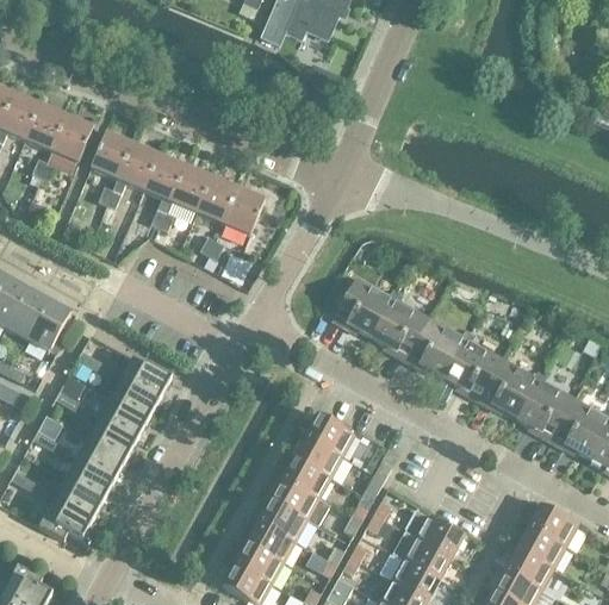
[(244,0),(243,2),(240,12),(254,19),(261,0),(244,0)]
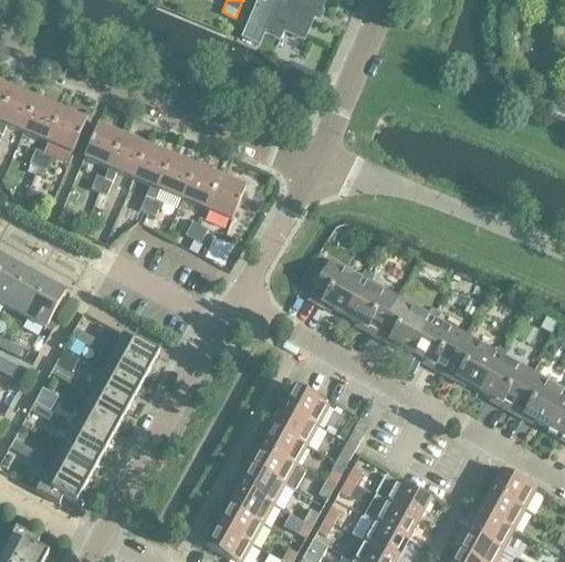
[(276,0),(269,19),(264,30),(280,37),(283,28),(304,37),(316,7),(321,9),(324,0),(284,0),(284,1),(282,0),(276,0)]
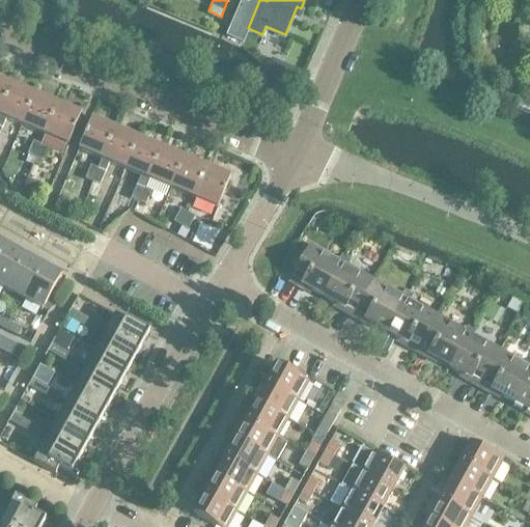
[(222,33),(234,38),(246,11),(233,6),(222,33)]
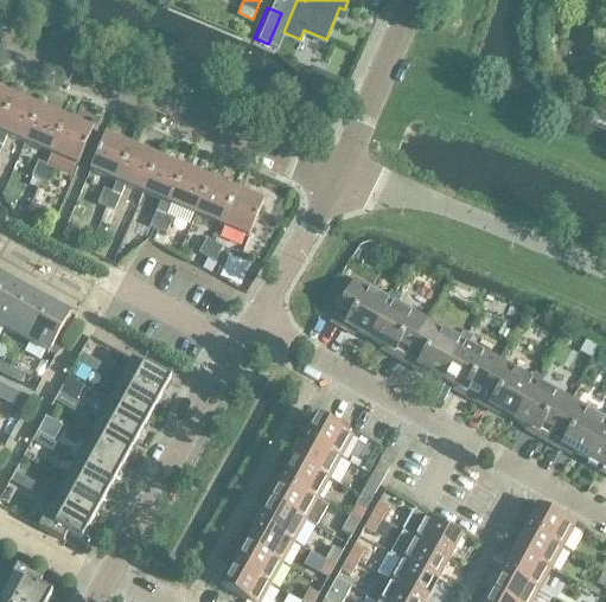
[(0,123),(13,93),(0,87),(0,123)]
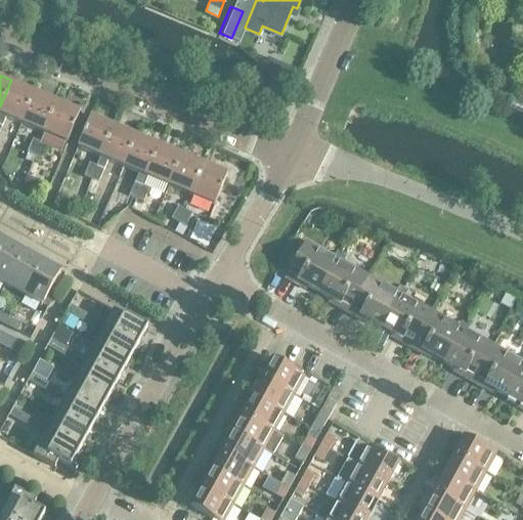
[(22,121),(35,90),(11,80),(0,106),(0,131),(7,115),(22,121)]
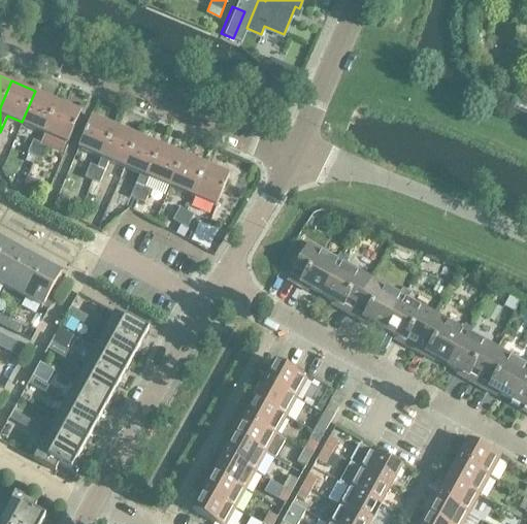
[(35,91),(22,122),(44,131),(57,100),(35,91)]
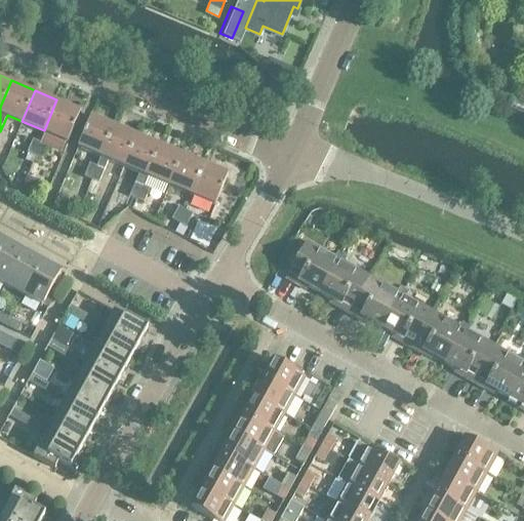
[(81,110),(56,99),(44,130),(68,141),(81,110)]
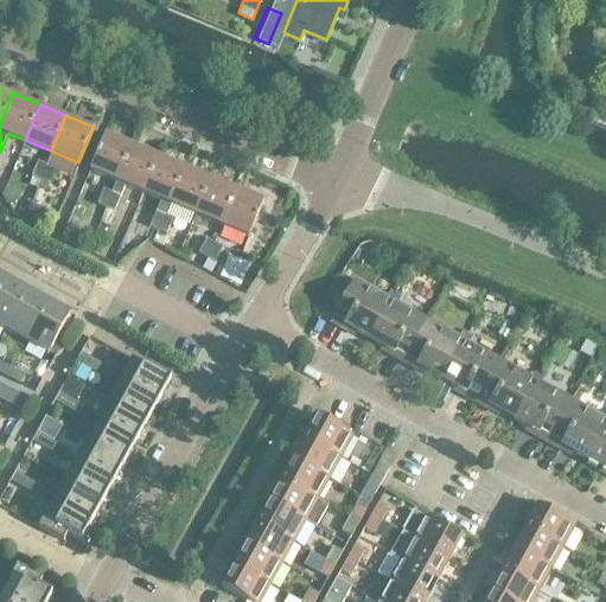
[(106,132),(90,168),(116,179),(132,142),(106,132)]
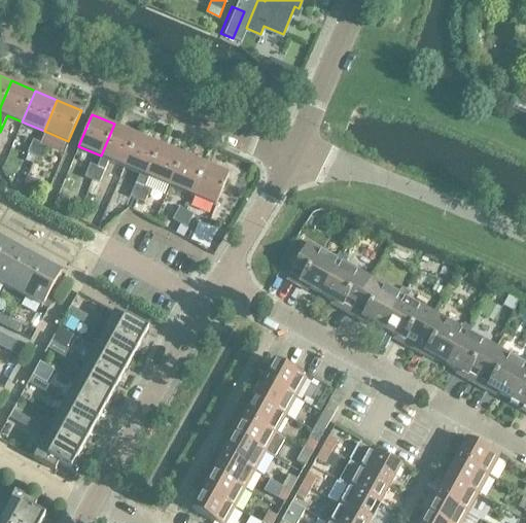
[(114,124),(101,155),(98,165),(92,177),(100,181),(109,160),(125,166),(138,133),(114,124)]
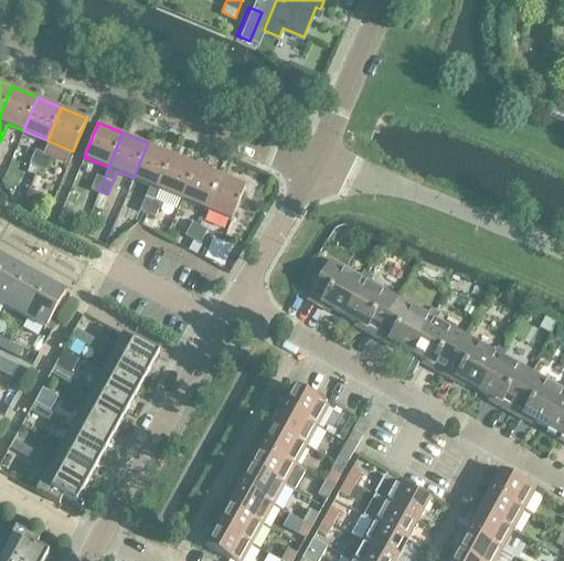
[(155,198),(158,188),(172,154),(148,143),(134,178),(149,184),(139,208),(148,212),(155,198)]
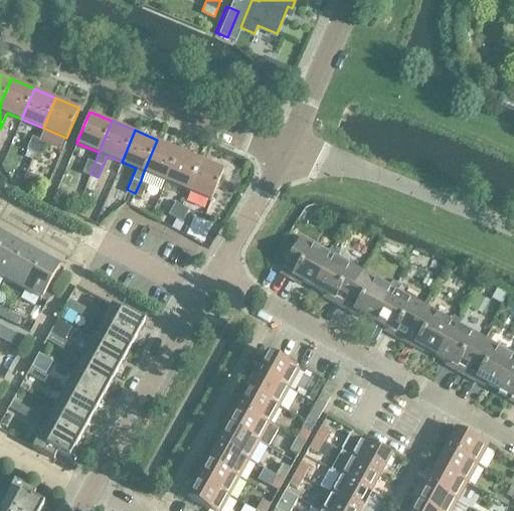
[(32,135),(27,147),(34,151),(39,138),(32,135)]
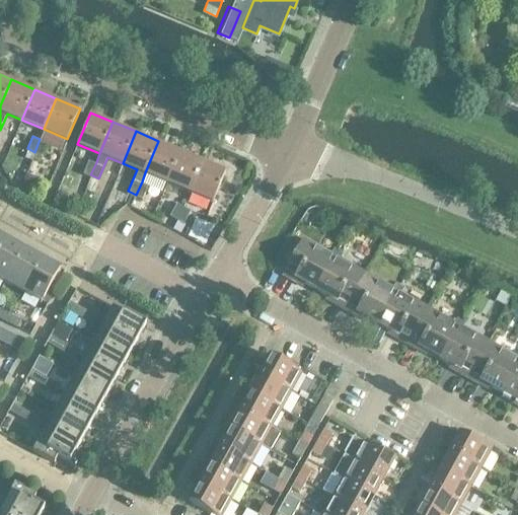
[(48,142),(40,139),(34,152),(43,155),(48,142)]
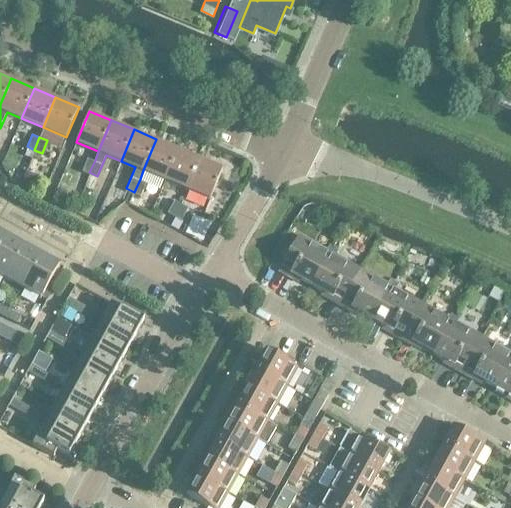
[(165,179),(178,148),(156,139),(143,170),(165,179)]
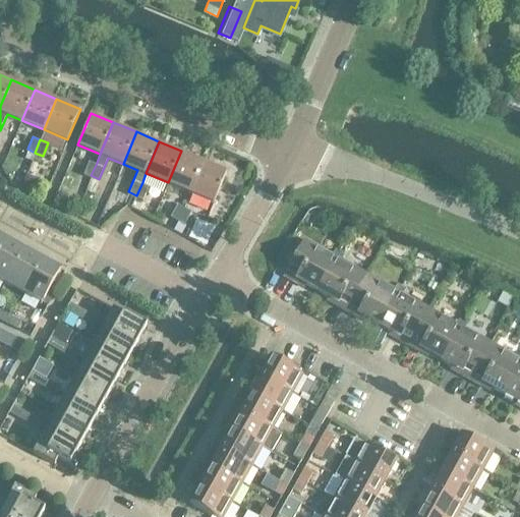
[(181,151),(168,182),(190,192),(204,160),(181,151)]
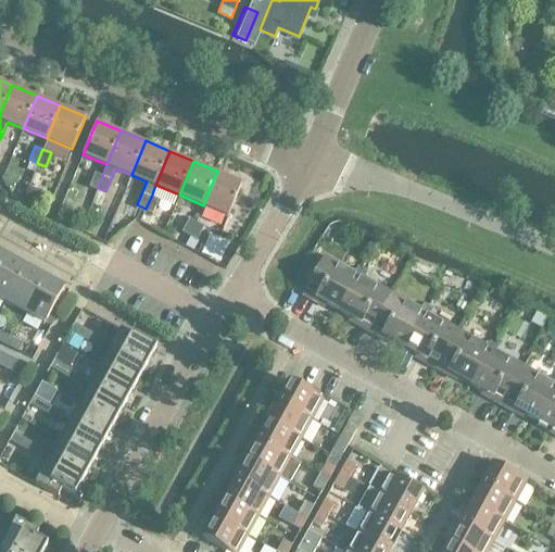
[(89,185),(97,188),(97,187),(103,174),(95,171),(89,185)]
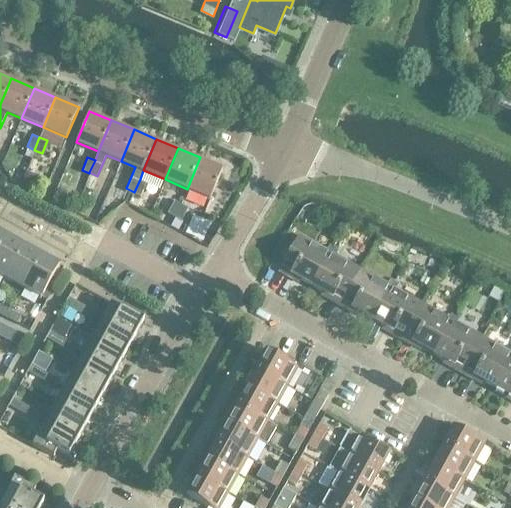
[(200,157),(187,189),(210,199),(223,167),(200,157)]
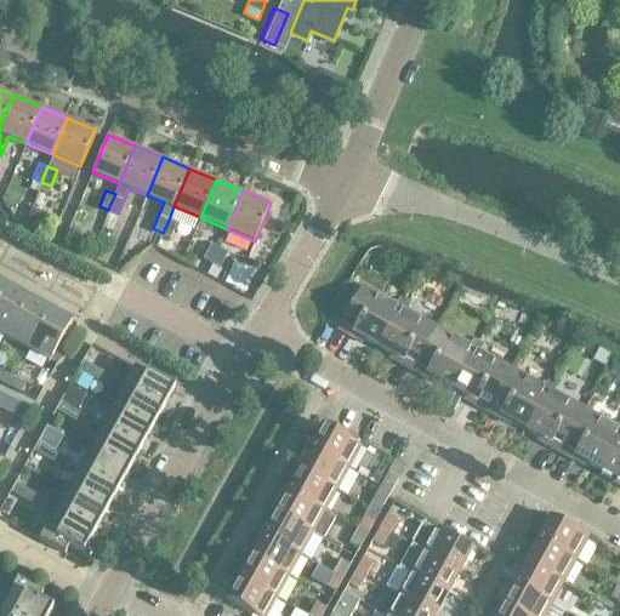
[(170,217),(163,233),(171,237),(178,221),(170,217)]
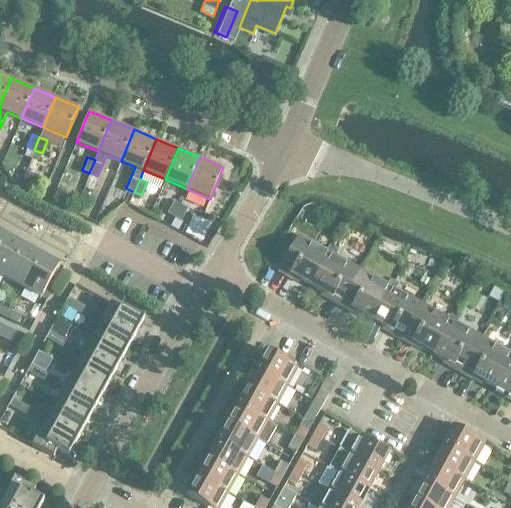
[(168,211),(175,215),(182,202),(175,199),(168,211)]
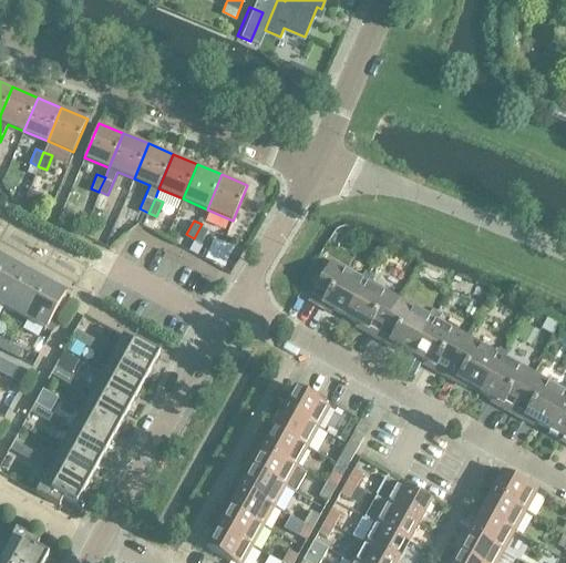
[(209,228),(202,224),(194,238),(202,243),(209,228)]
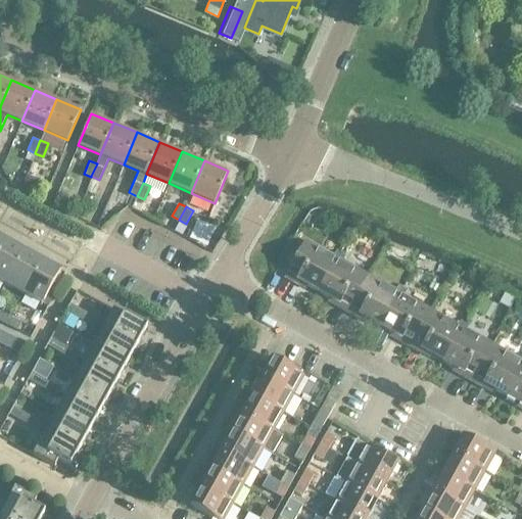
[(25,247),(6,238),(0,248),(0,278),(6,281),(25,247)]
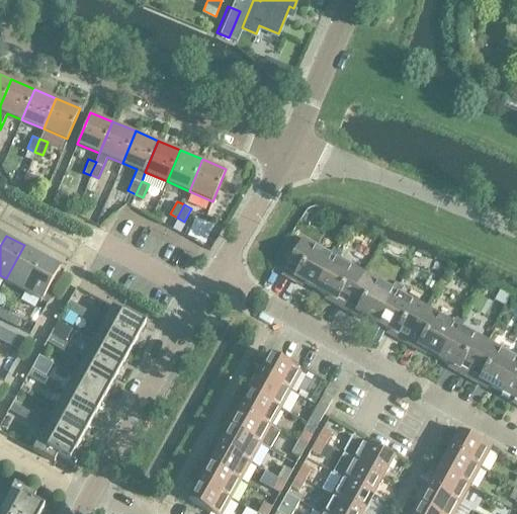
[(316,287),(338,248),(334,245),(331,251),(303,236),(282,272),(295,279),(297,277),(316,287)]
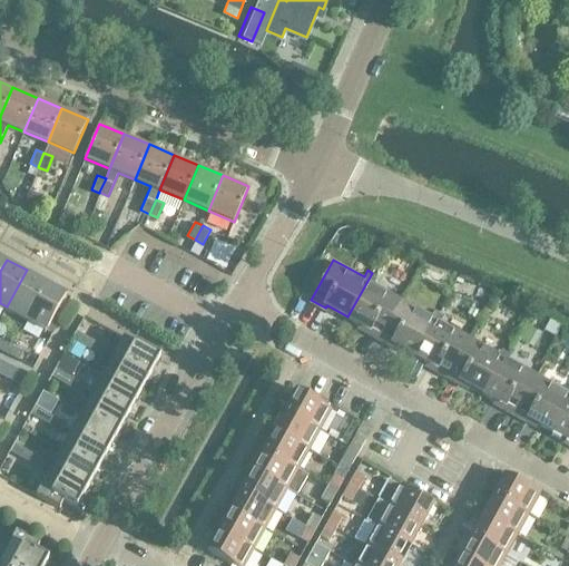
[(47,281),(27,270),(7,306),(26,318),(47,281)]
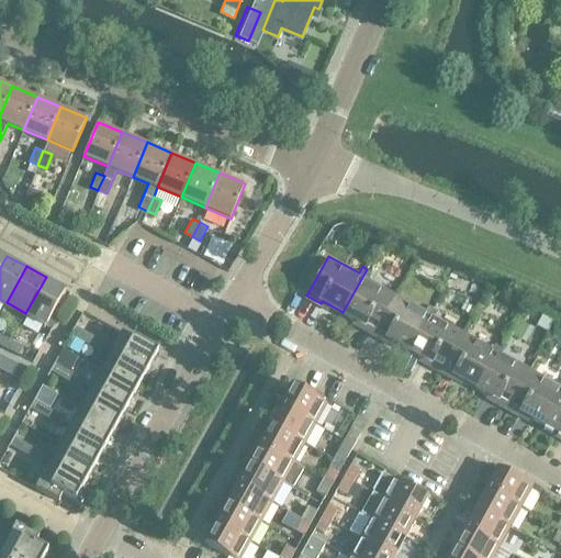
[(367,269),(343,312),(363,323),(361,326),(374,334),(396,294),(367,278),(371,271),(367,269)]
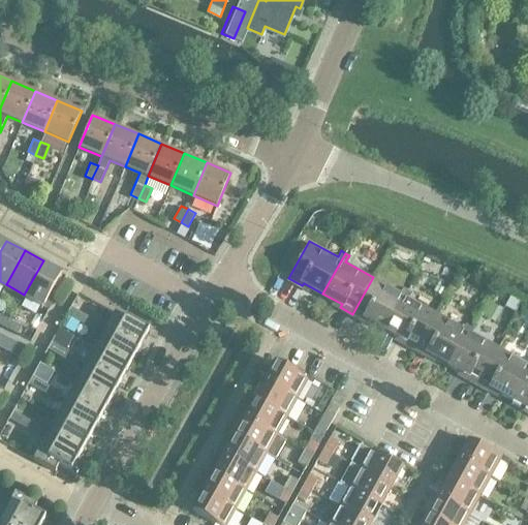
[(67,274),(43,260),(24,295),(43,305),(55,284),(60,287),(67,274)]
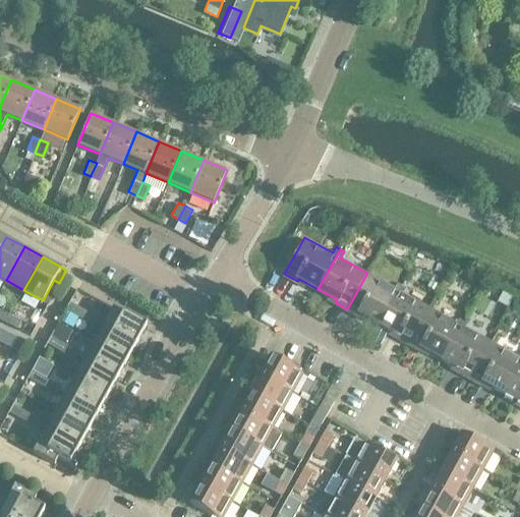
[(367,273),(347,309),(359,316),(361,312),(380,323),(402,283),(398,281),(394,287),(367,273)]
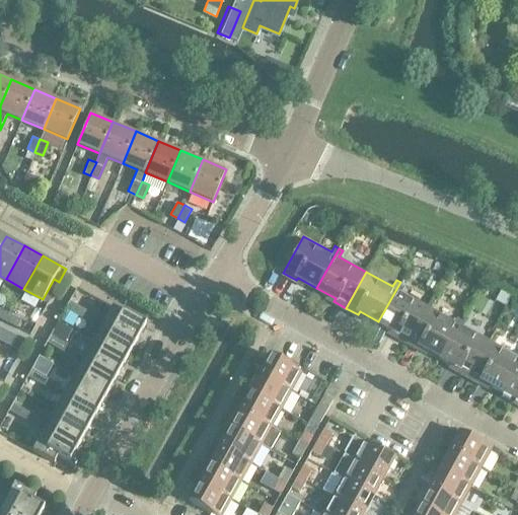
[(408,342),(428,305),(401,291),(402,289),(404,284),(400,282),(378,321),(397,333),(396,336),(408,342)]
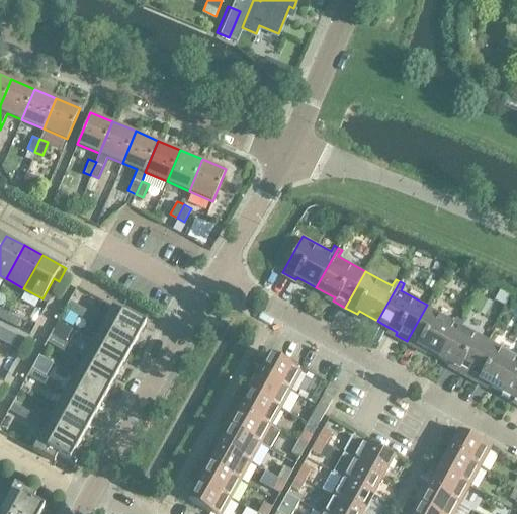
[(70,298),(68,302),(65,306),(80,314),(84,307),(70,298)]
